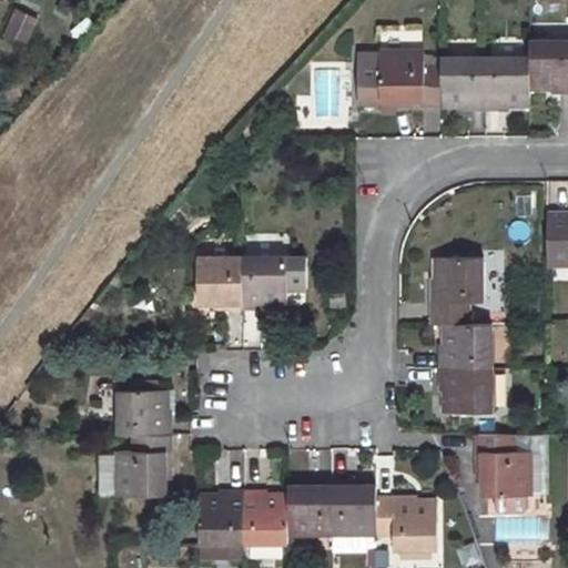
[(19,7),(4,30),(26,43),(39,19),(19,7)]
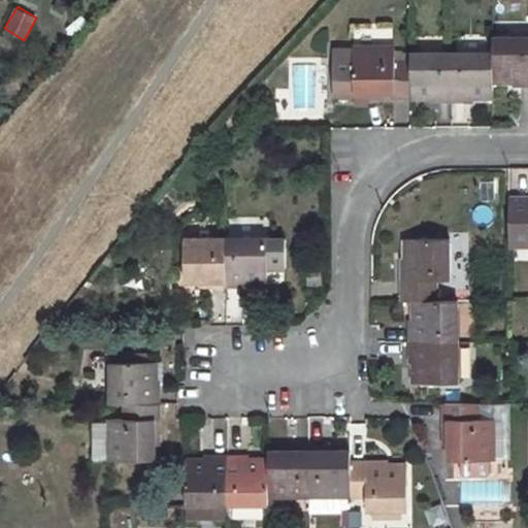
[(527,35),(493,36),(493,51),(493,80),(514,80),(514,87),(527,86),(527,35)]
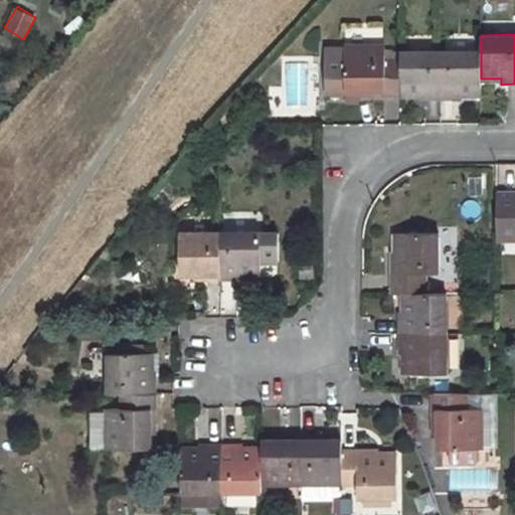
[(385,46),(310,46),(310,90),(348,89),(357,89),(365,89),(365,95),(399,93),(399,50),(385,50),(385,46)]
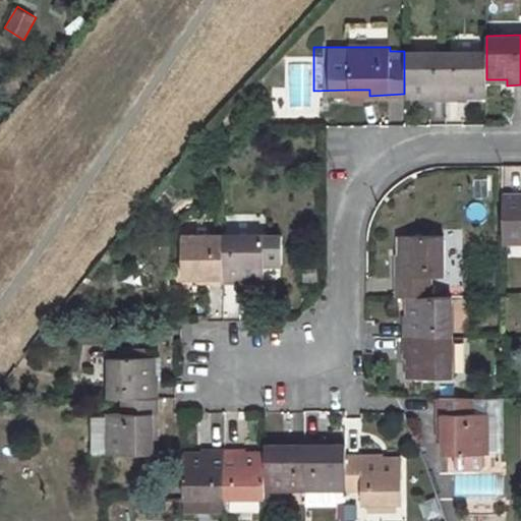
[(486,50),(445,51),(445,100),(465,99),(465,95),(486,94),(486,79),(486,50)]
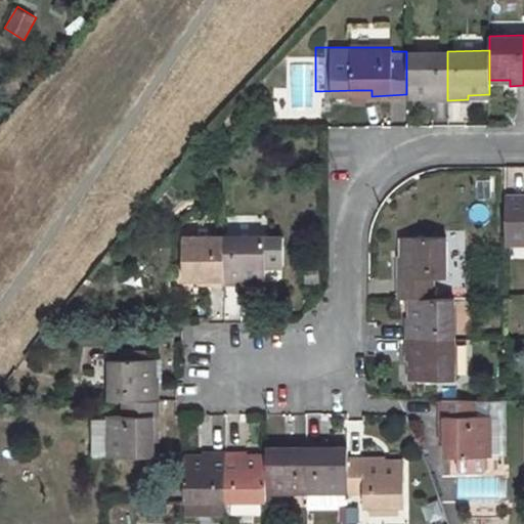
[(447,51),(406,51),(406,94),(427,94),(427,100),(447,100),(447,51)]
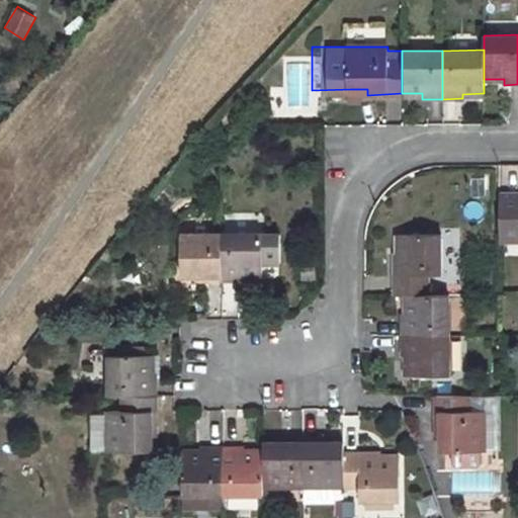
[(350,89),(350,102),(360,102),(359,89),(350,89)]
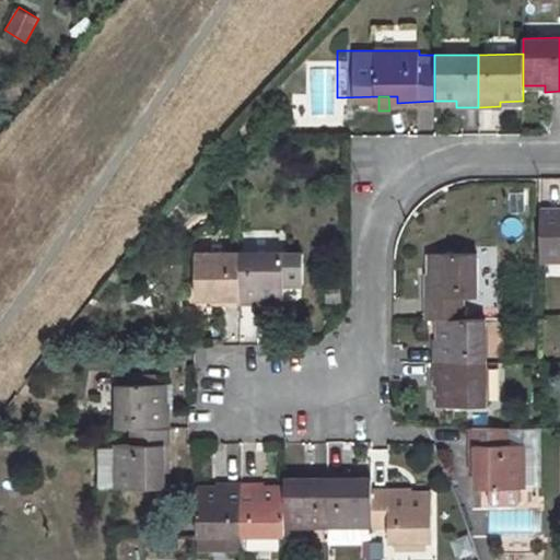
[(559,210),(540,211),(540,245),(559,244),(559,210)]
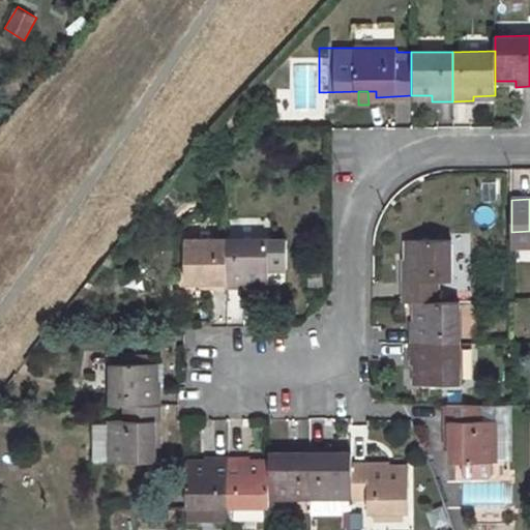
[(529,231),(511,232),(511,243),(529,243),(529,231)]
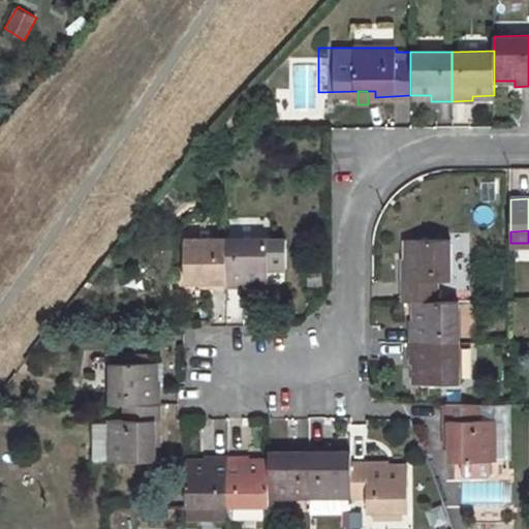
[(226,238),(185,238),(185,281),(206,281),(206,286),(226,286),(226,238)]
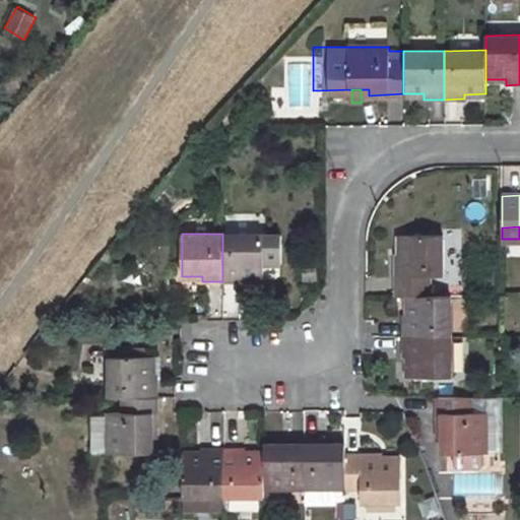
[(281,234),(222,234),(222,281),(244,281),(244,276),(263,275),(263,262),(281,262),(281,234)]
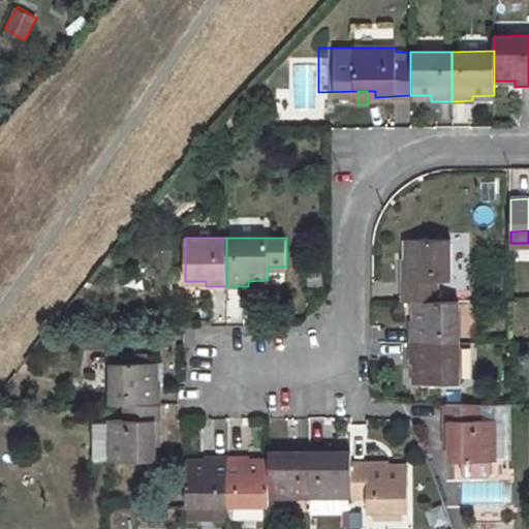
[(407,259),(403,259),(403,301),(413,301),(452,301),(452,240),(407,240),(407,259)]
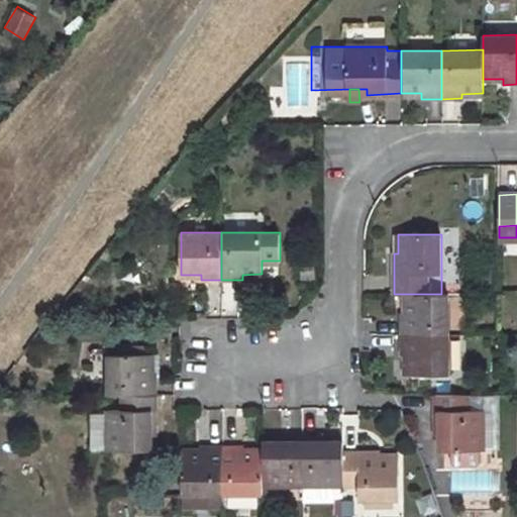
[(441,294),(404,294),(404,314),(400,314),(400,334),(448,334),(448,294),(441,294)]
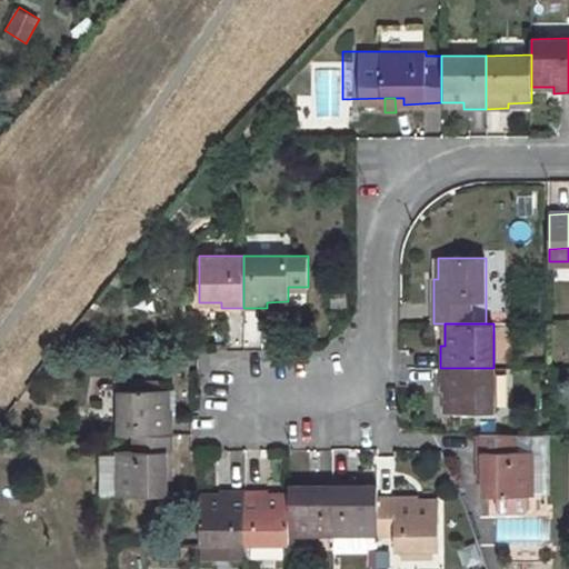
[(493,368),(440,368),(441,391),(446,391),(446,412),(493,412),(493,368)]
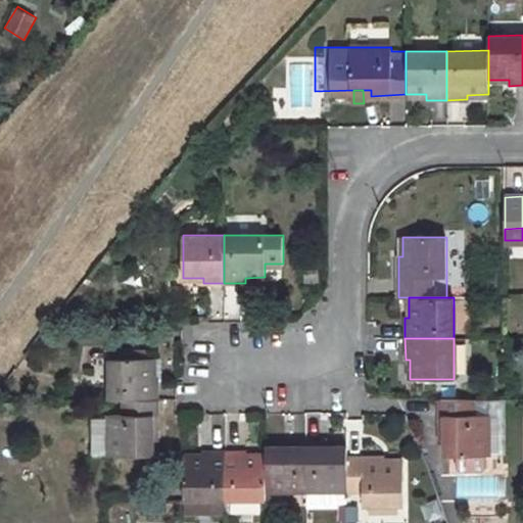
[(153,358),(109,359),(109,399),(158,398),(157,377),(153,377),(153,358)]
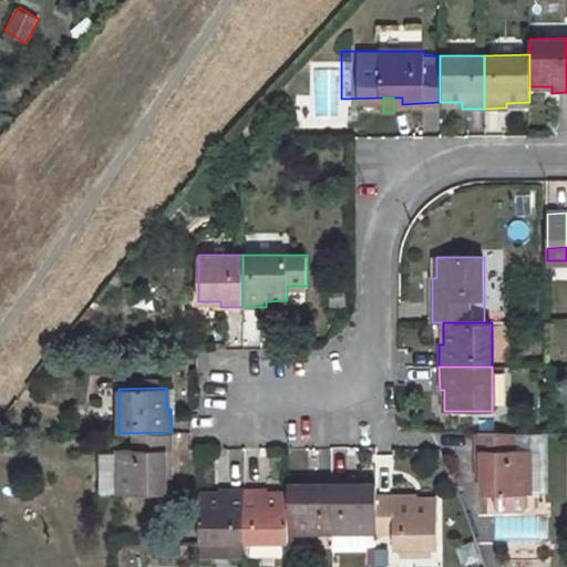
[(172,432),(119,433),(119,450),(100,450),(100,493),(166,493),(166,472),(172,472),(172,432)]
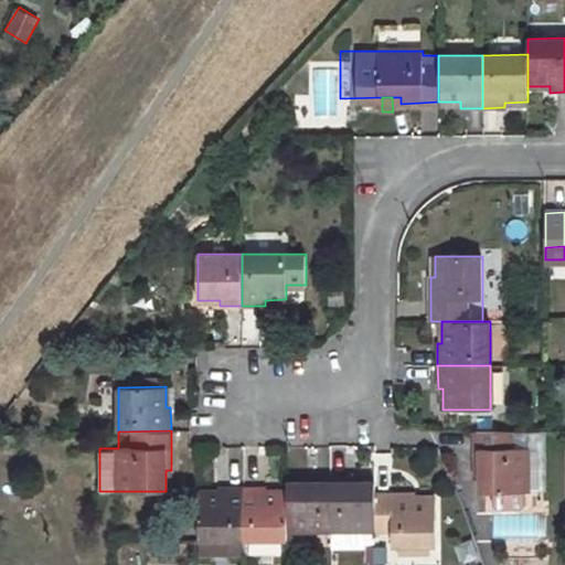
[(514,432),(473,432),(473,471),(479,471),(480,492),(526,492),(525,447),(515,448),(514,432)]
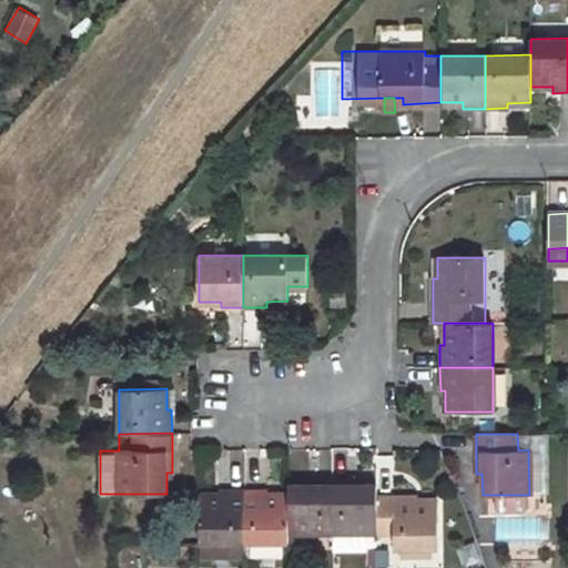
[(311,485),(288,485),(288,494),(288,533),(334,531),(334,478),(311,479),(311,485)]
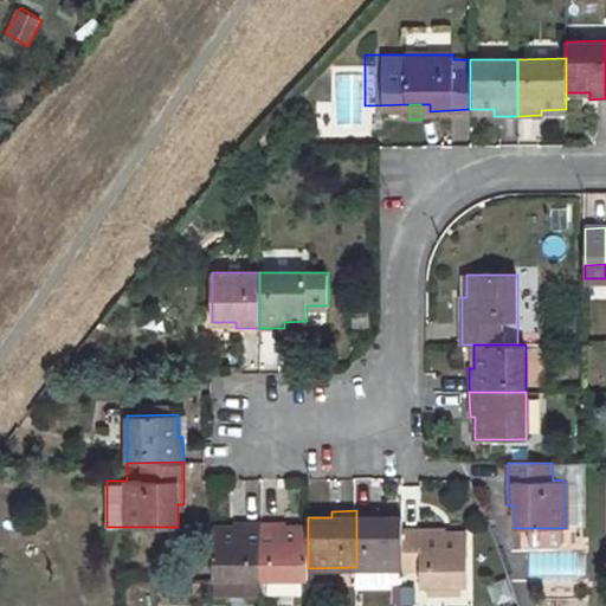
[(379,510),(356,510),(356,567),(403,567),(403,529),(403,517),(379,517),(379,510)]
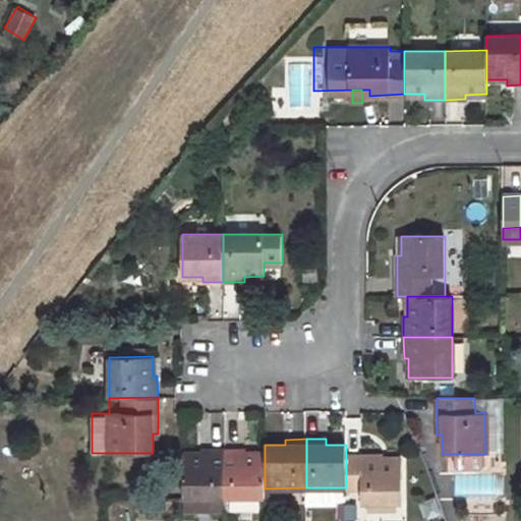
[(224,449),(204,449),(204,454),(183,455),(183,498),(224,498),(224,449)]
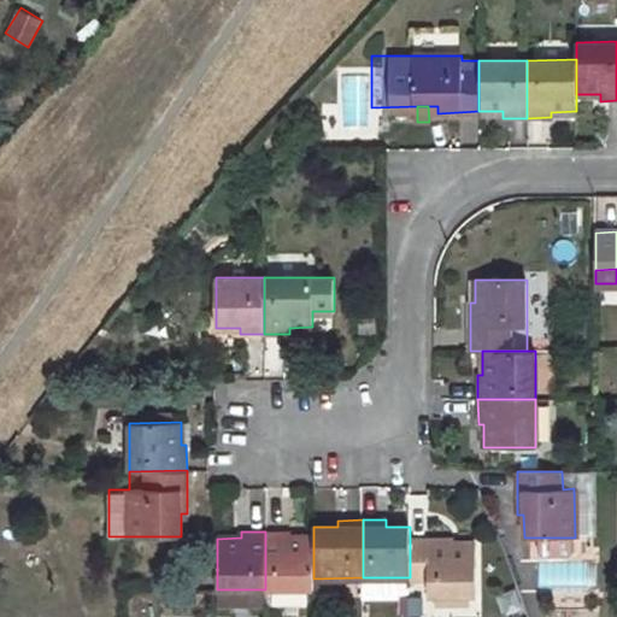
[(289,532),(265,532),(265,589),(313,589),(313,579),(313,536),(289,536),(289,532)]
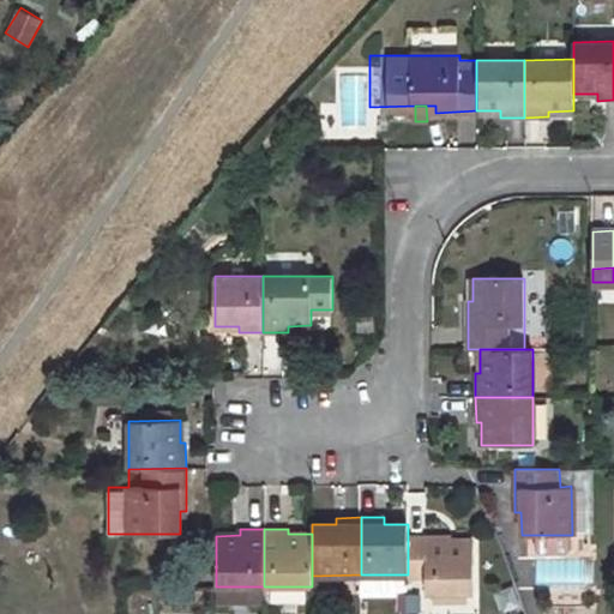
[(451,536),(408,536),(408,575),(408,579),(428,579),(428,594),(475,594),(474,542),(451,542),(451,536)]
